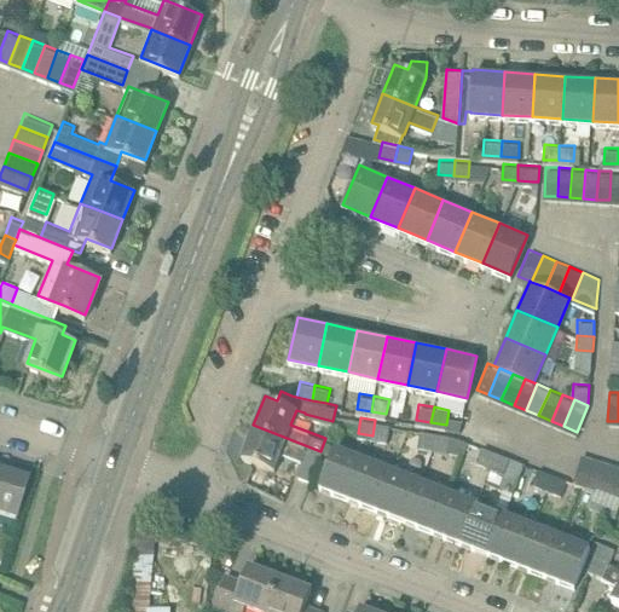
[(391,422),(375,420),(372,436),(387,438),(391,422)]
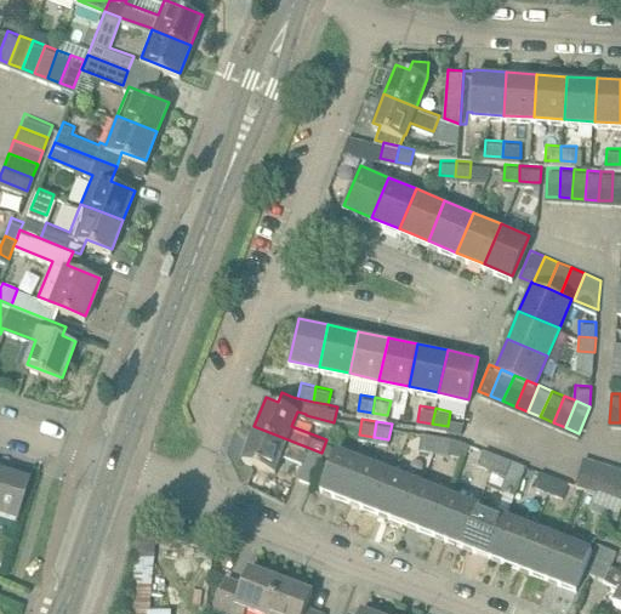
[(312,479),(322,453),(288,439),(254,426),(243,455),(275,468),(281,452),(302,459),(297,473),(312,479)]
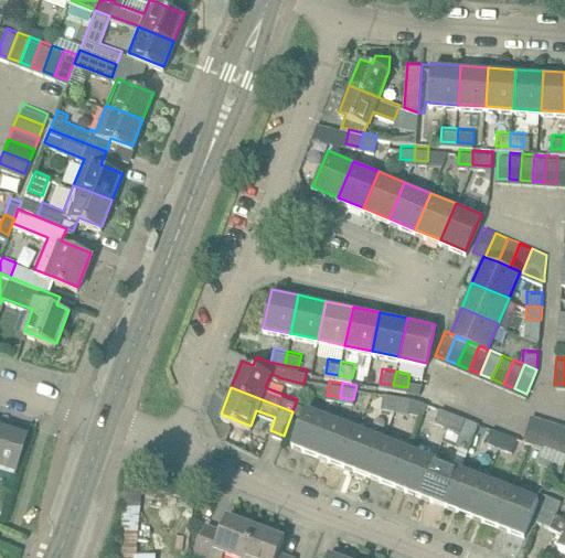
[(382,405),(395,407),(397,393),(384,390),(382,405)]
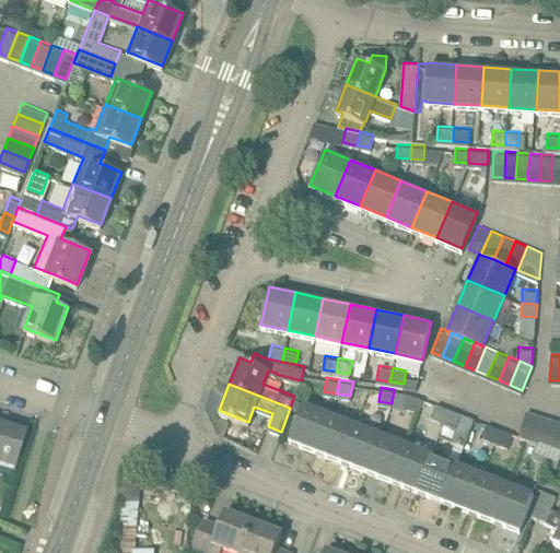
[(394,389),(392,403),(406,406),(418,408),(422,397),(408,391),(394,389)]
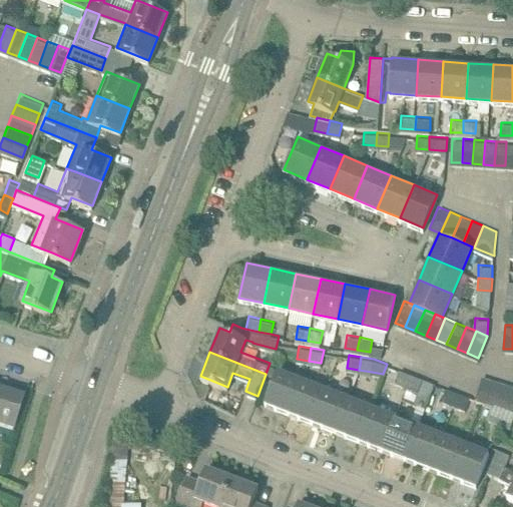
[(289,411),(302,377),(278,368),(265,401),(289,411)]
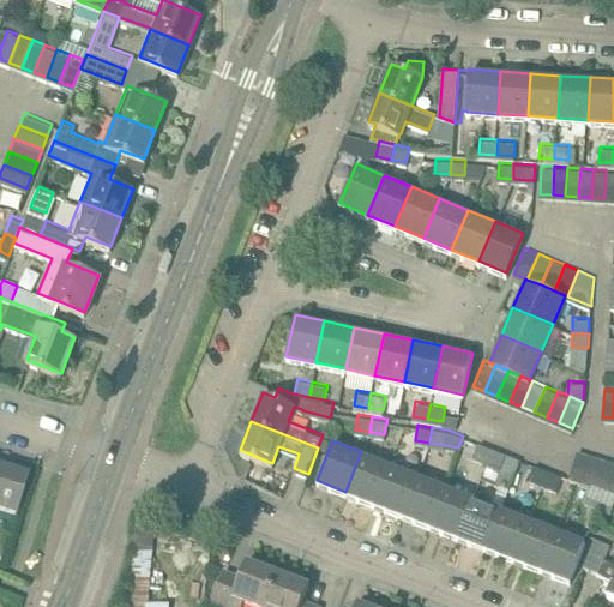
[(471,456),(486,461),(492,446),(477,440),(471,456)]
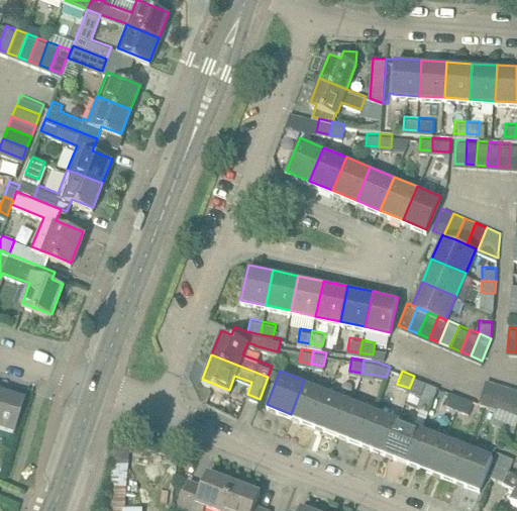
[(409,388),(420,393),(425,380),(414,376),(409,388)]
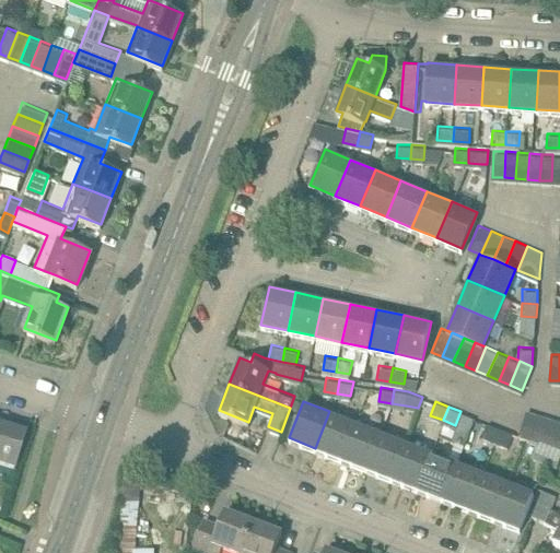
[(518,433),(529,437),(537,412),(526,408),(518,433)]
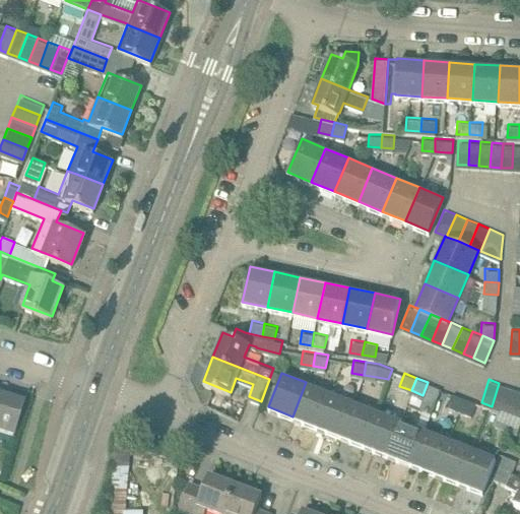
[(329,391),(306,382),(293,416),(316,426),(329,391)]
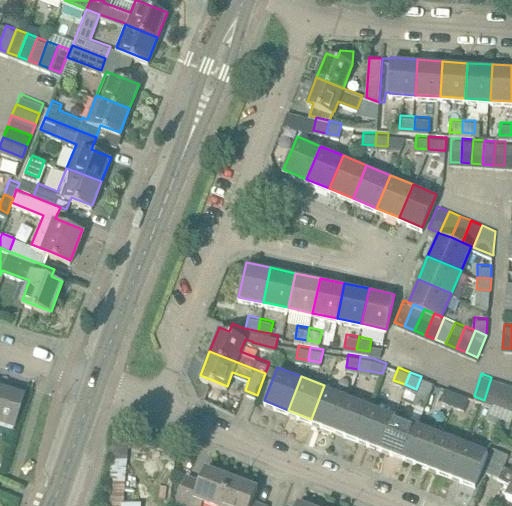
[(421,376),(416,389),(413,396),(426,401),(433,381),(421,376)]
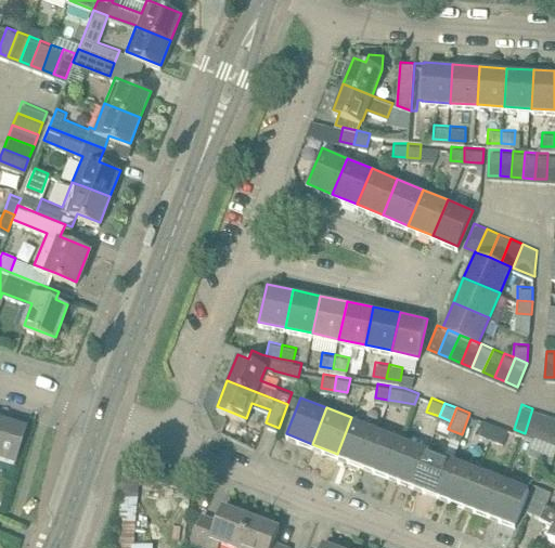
[(534,435),(536,436),(543,412),(532,408),(525,433),(534,435)]
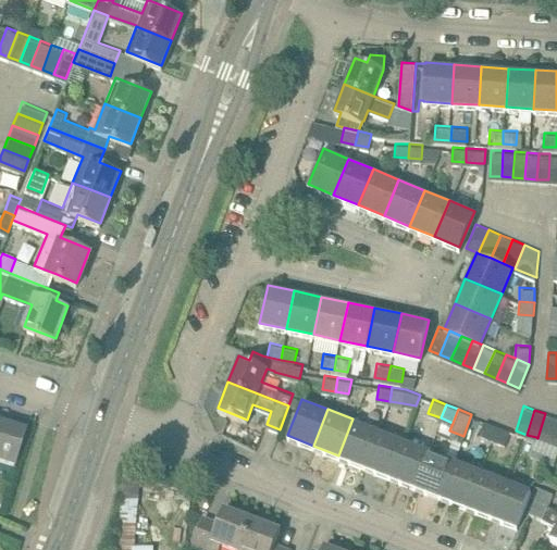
[(549,441),(556,416),(545,413),(537,438),(548,441),(549,441)]
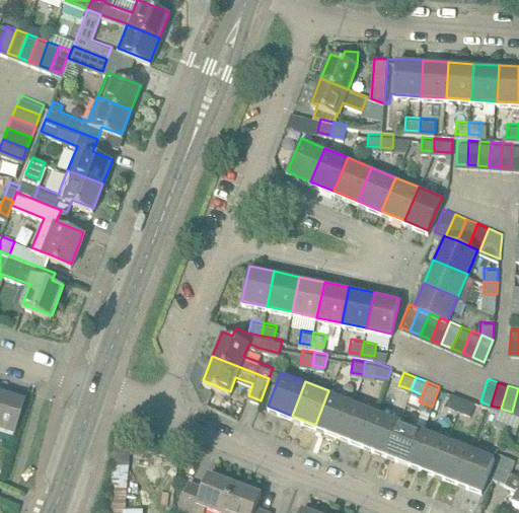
[(0,389),(0,428),(12,432),(23,397),(0,389)]
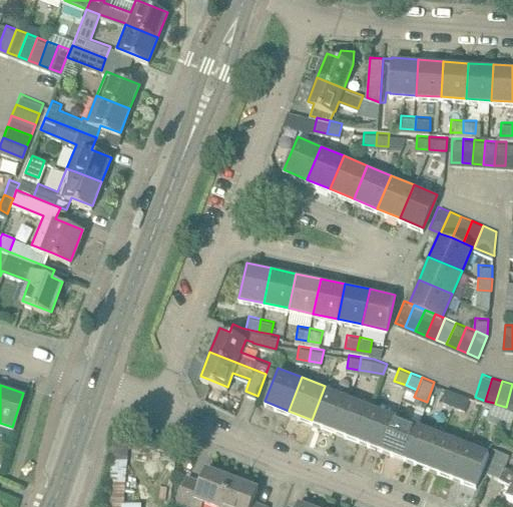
[(210,386),(205,396),(213,399),(218,389),(210,386)]
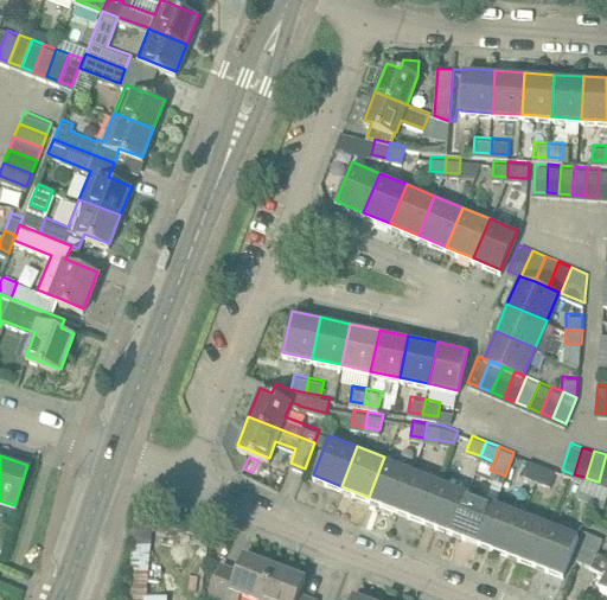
[(369,497),(397,508),(413,467),(384,457),(369,497)]
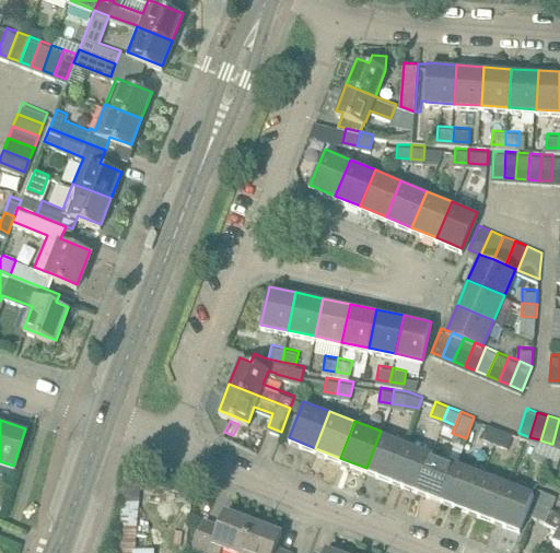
[(494,440),(500,426),(487,421),(481,435),(494,440)]
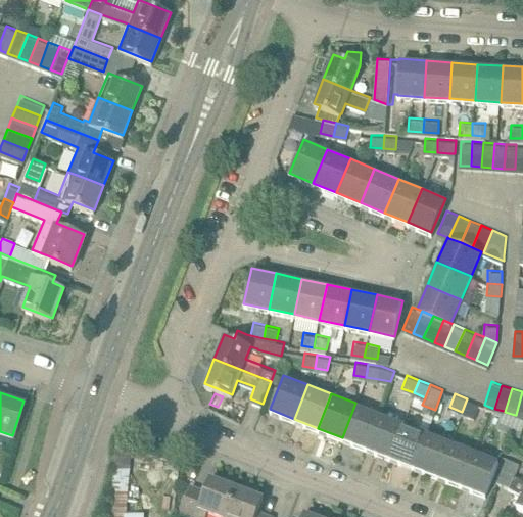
[(479,403),(467,398),(462,412),(474,416),(479,403)]
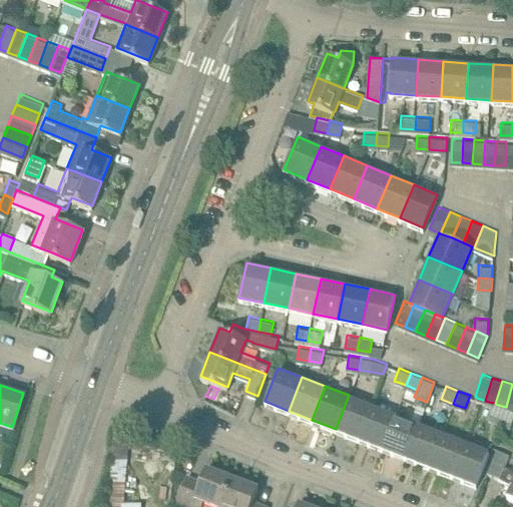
[(359,438),(372,404),(349,395),(336,429),(359,438)]
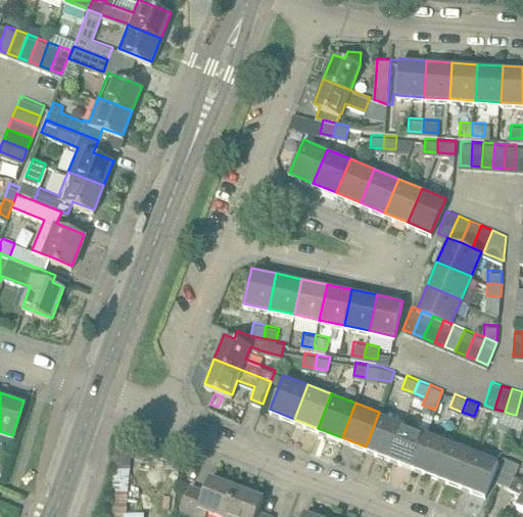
[(515,415),(505,412),(504,411),(497,426),(509,430),(515,415)]
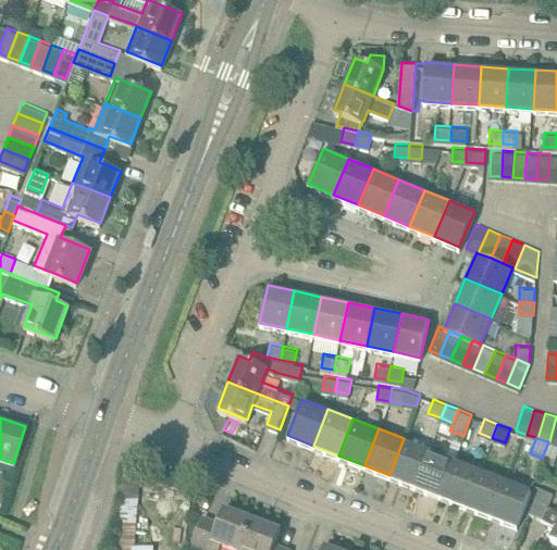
[(390,475),(415,485),(429,449),(404,438),(390,475)]
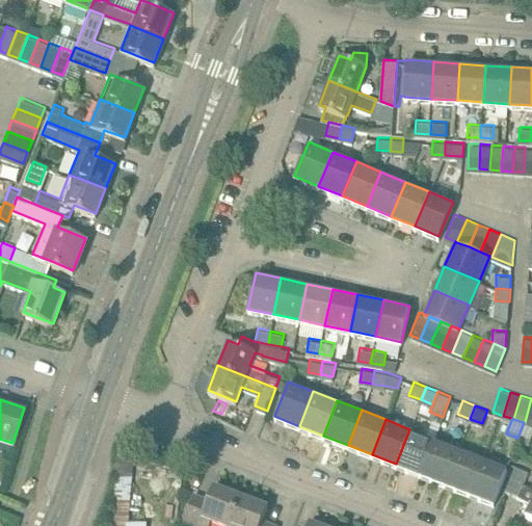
[(528,442),(531,431),(531,424),(525,422),(524,422),(517,438),(528,442)]
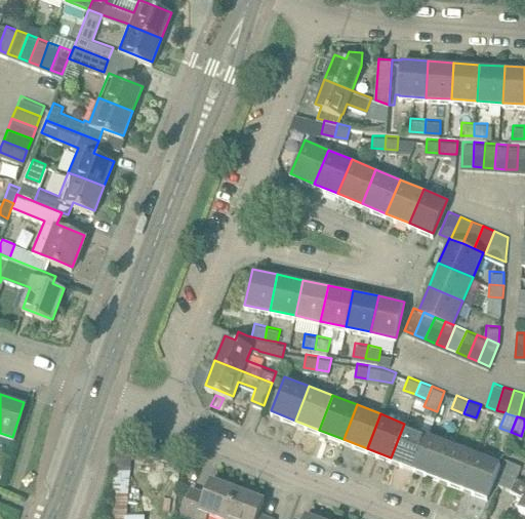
[(429,433),(404,424),(391,457),(415,467),(429,433)]
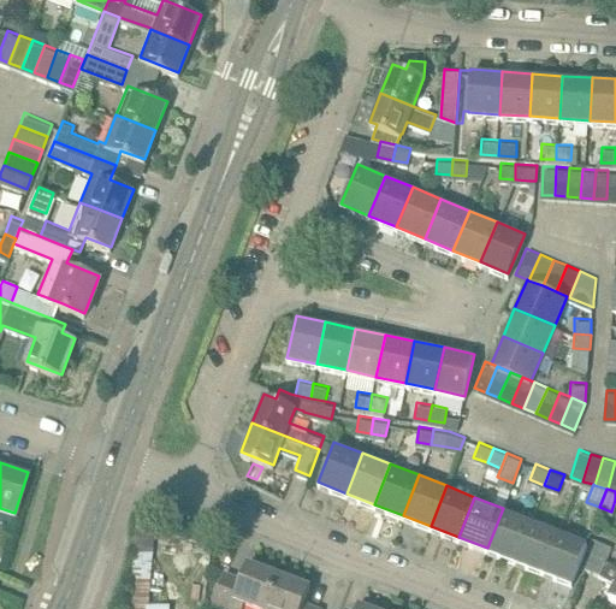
[(515,559),(531,519),(503,508),(487,548),(515,559)]
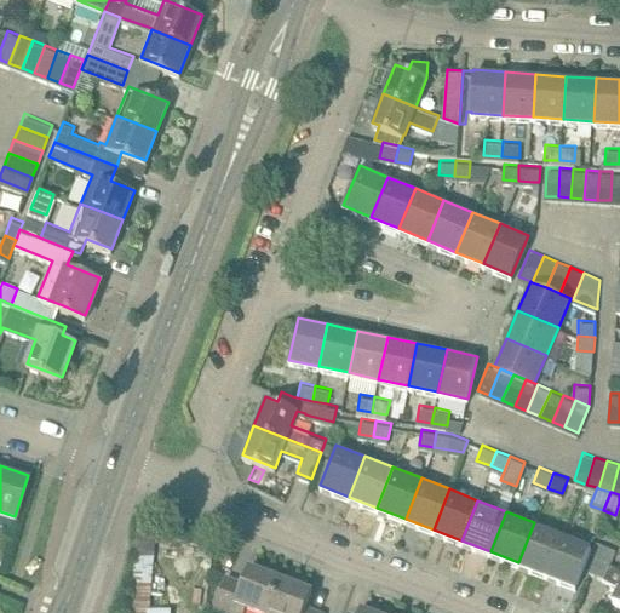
[(518,562),(547,573),(563,533),(534,522),(518,562)]
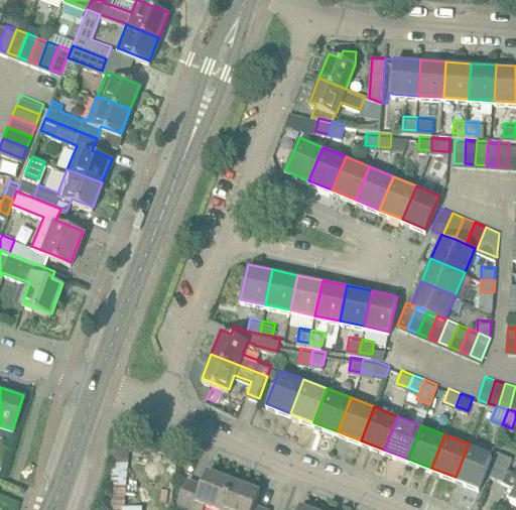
[(469,443),(456,477),(479,487),(492,453),(469,443)]
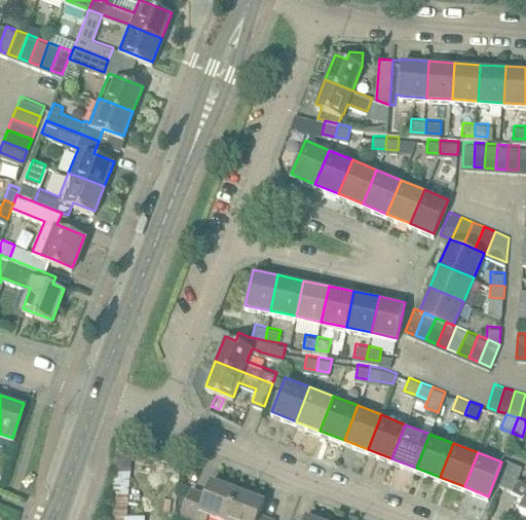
[(509,458),(504,471),(518,476),(522,463),(509,458)]
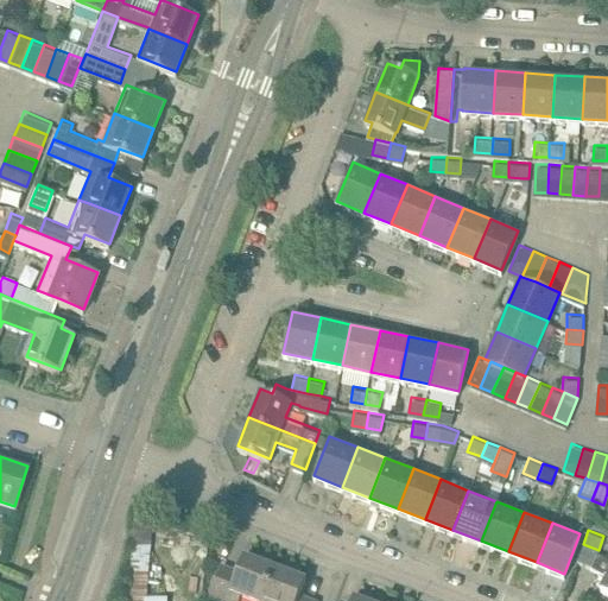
[(607,555),(602,552),(599,550),(583,544),(577,558),(584,561),(607,573),(601,586),(607,589),(607,555)]
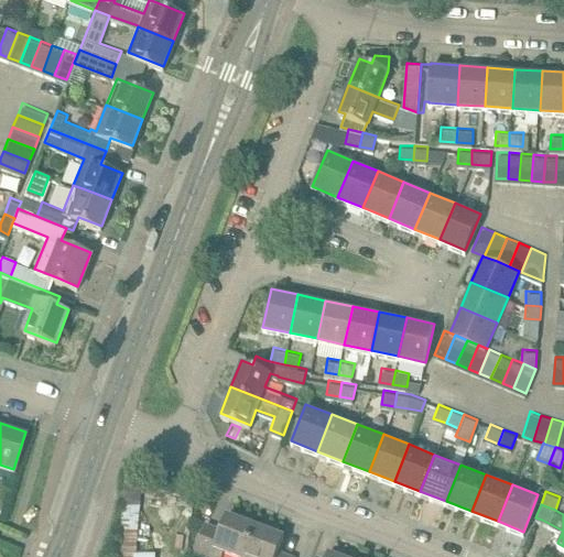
[(242,555),(256,523),(227,512),(221,526),(206,520),(194,548),(216,556),(220,556),(224,548),(242,555)]
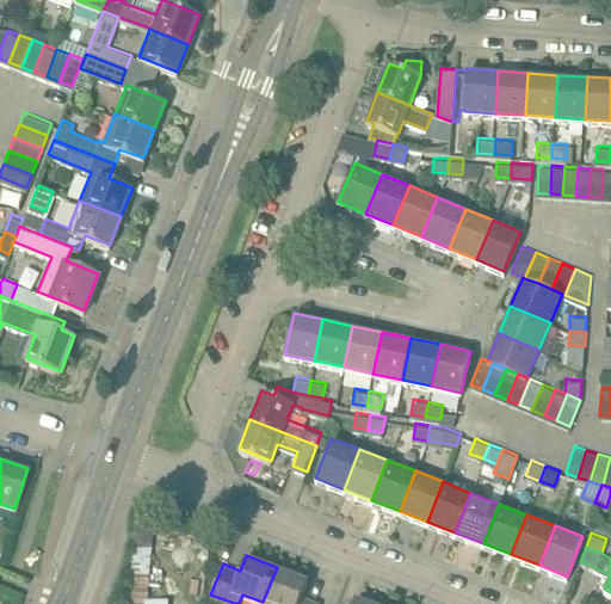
[(277,567),(263,602),(267,603),(316,603),(319,601),(302,595),(308,578),(277,567)]
